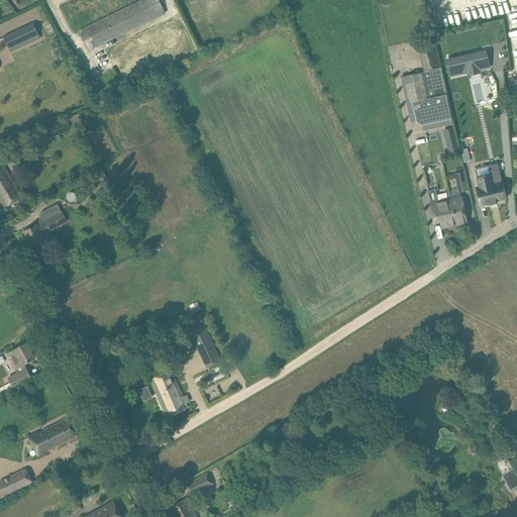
[(158,0),(142,0),(88,27),(79,31),(89,50),(165,13),(158,0)]
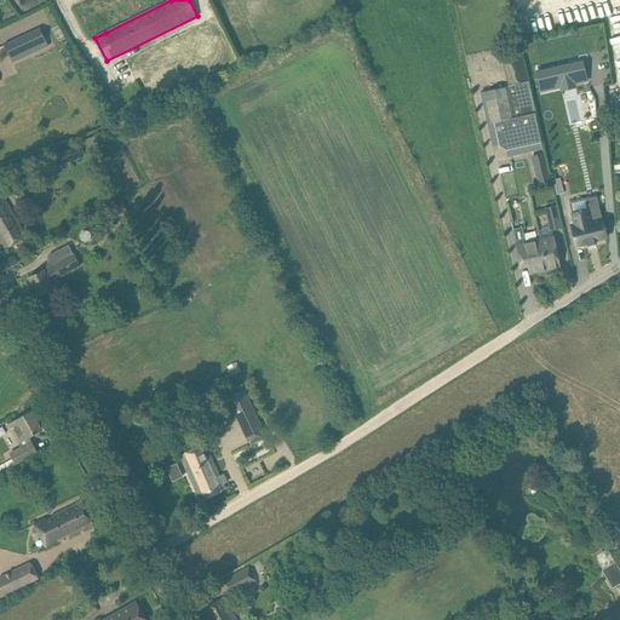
[(32,49),(26,35),(4,45),(7,52),(21,46),(23,53),(32,49)]
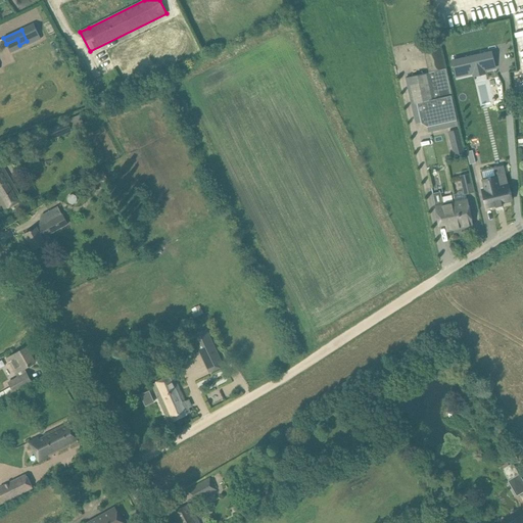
[(491,52),(453,60),(456,78),(473,74),(473,70),(483,68),(484,72),(495,68),(491,52)]
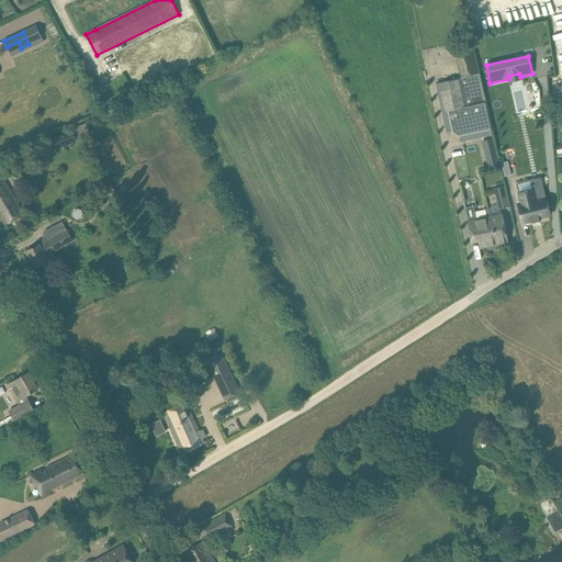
[(459,136),(459,143),(493,135),(489,117),(485,102),(479,75),(436,83),(447,133),(453,132),(459,136)]
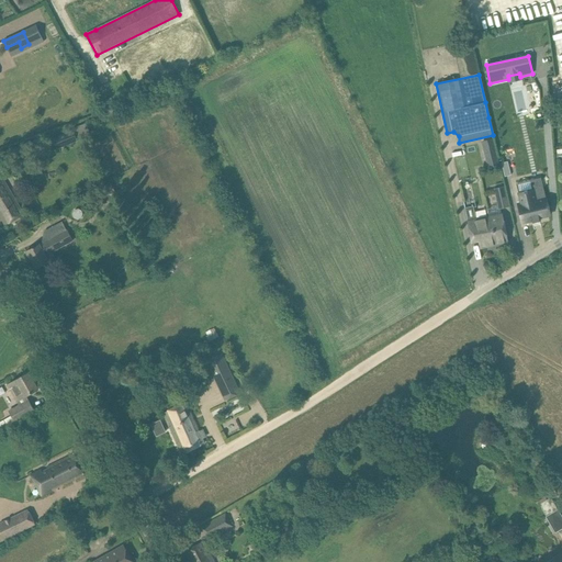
[(487,168),(499,165),(494,138),(482,141),(487,168)]
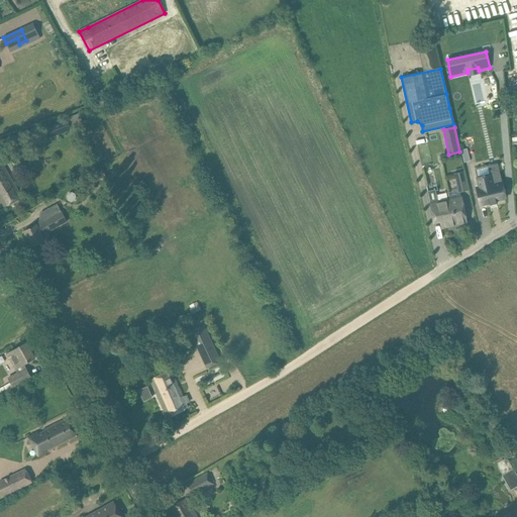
[(1,163),(0,163),(0,200),(5,208),(22,198),(1,163)]
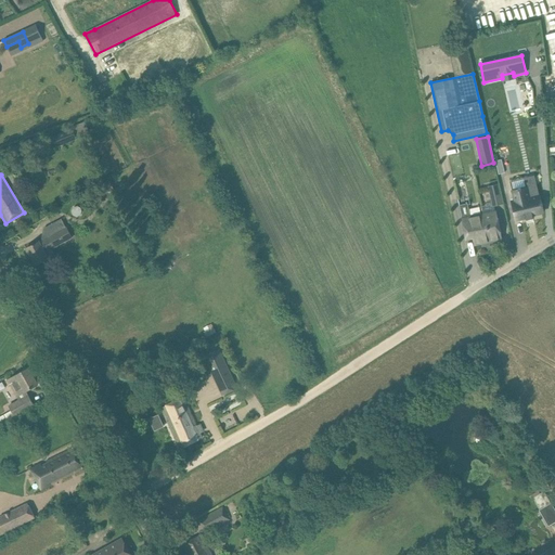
[(490,186),(494,205),(503,203),(499,185),(490,186)]
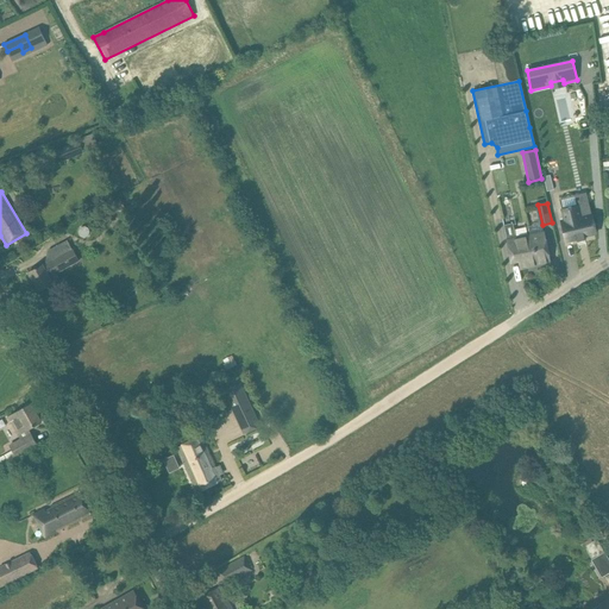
[(565,220),(562,221),(566,242),(577,239),(577,242),(585,239),(584,236),(596,233),(595,226),(595,223),(594,223),(591,215),(581,218),(578,206),(571,207),(571,206),(567,207),(569,208),(562,209),(565,220)]
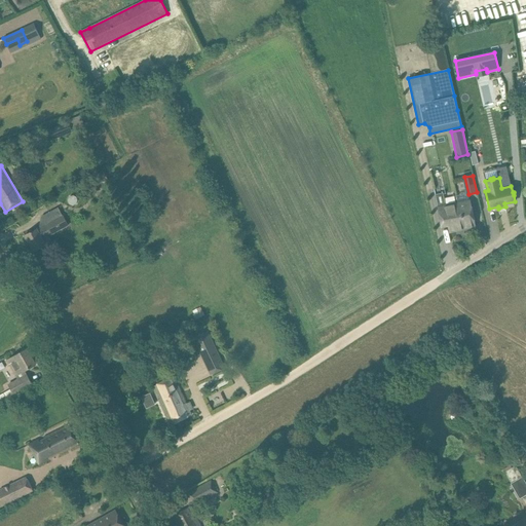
[(464,229),(461,214),(459,214),(457,203),(446,205),(444,193),(436,194),(441,223),(447,222),(449,232),(464,229)]
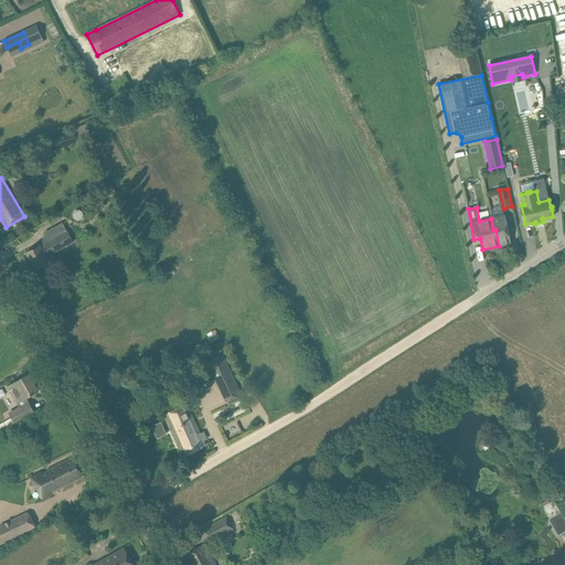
[(505,215),(491,219),(493,230),(496,230),(499,246),(511,244),(505,215)]
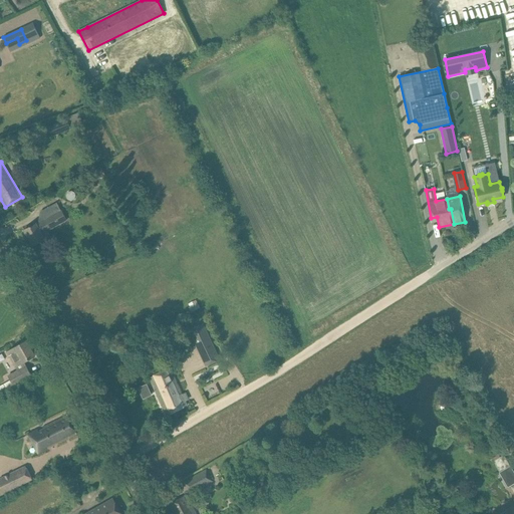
[(35,224),(33,225),(24,231),(28,237),(33,246),(44,239),(39,231),(45,228),(47,231),(67,221),(61,211),(56,203),(47,208),(52,216),(36,225),(35,224)]
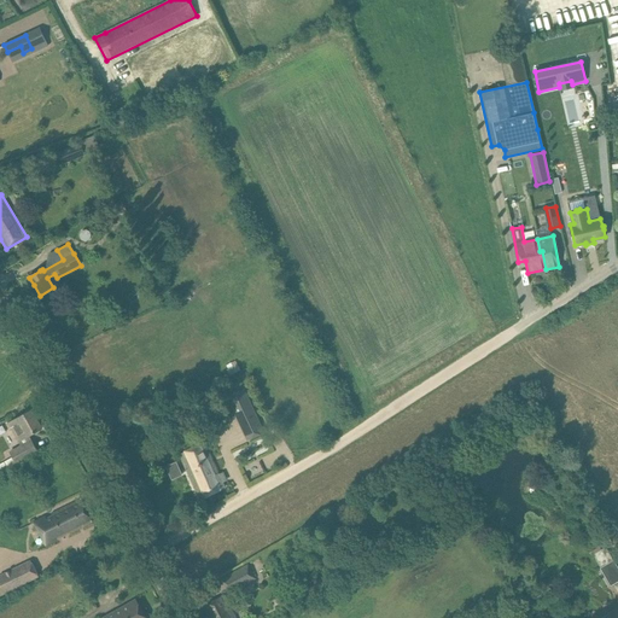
[(617,287),(601,298),(617,324),(617,321),(617,287)]
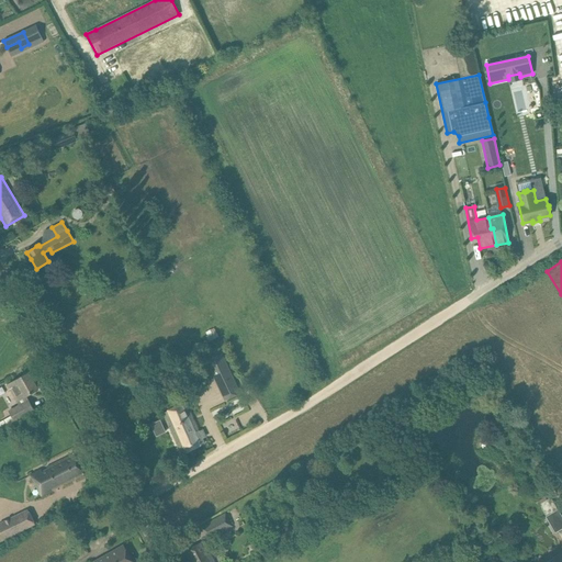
[(208,361),(226,400),(239,393),(221,356),(208,361)]
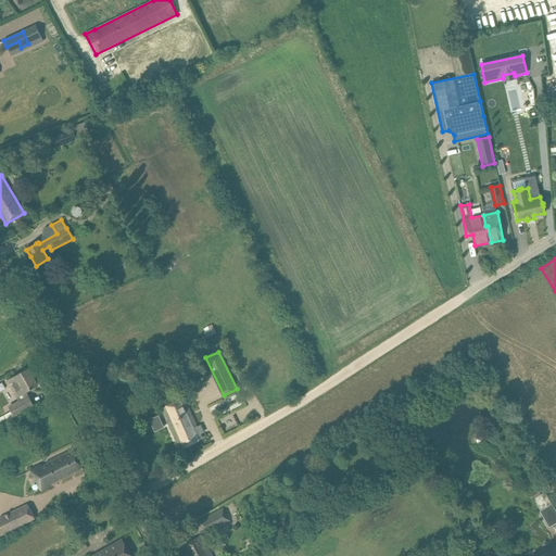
[(9,406),(11,412),(0,417),(0,421),(1,424),(34,406),(25,392),(37,386),(28,369),(16,377),(17,378),(9,382),(12,389),(14,388),(19,395),(19,396),(17,397),(19,400),(9,406)]
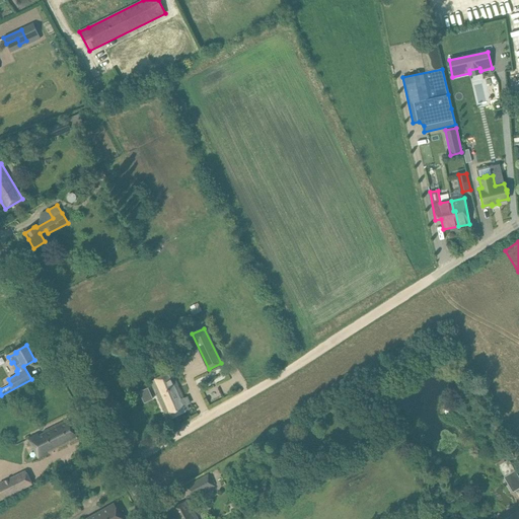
[(156,394),(167,420),(190,410),(172,372),(150,382),(154,389),(158,387),(161,392),(156,394)]
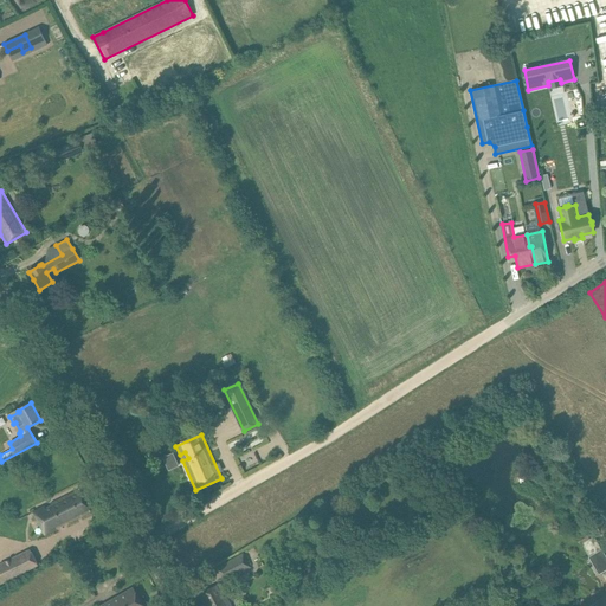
[(79,490),(69,495),(33,513),(42,528),(45,526),(49,533),(90,511),(79,490)]
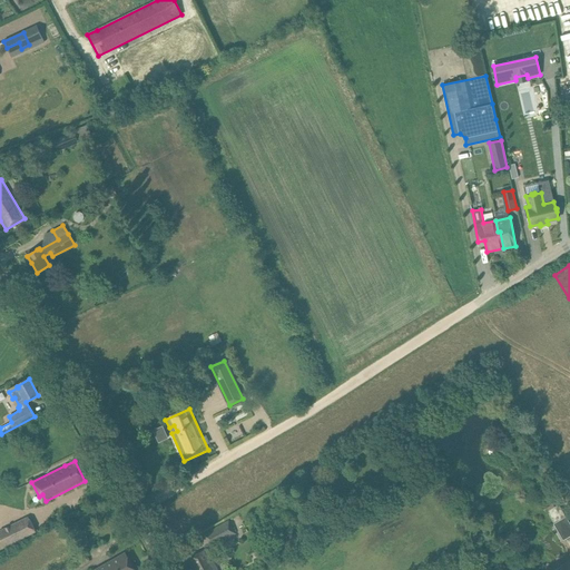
[(566,539),(569,546),(569,556),(547,569),(546,569),(569,569),(569,523),(559,504),(547,512),(553,523),(562,540),(566,539)]
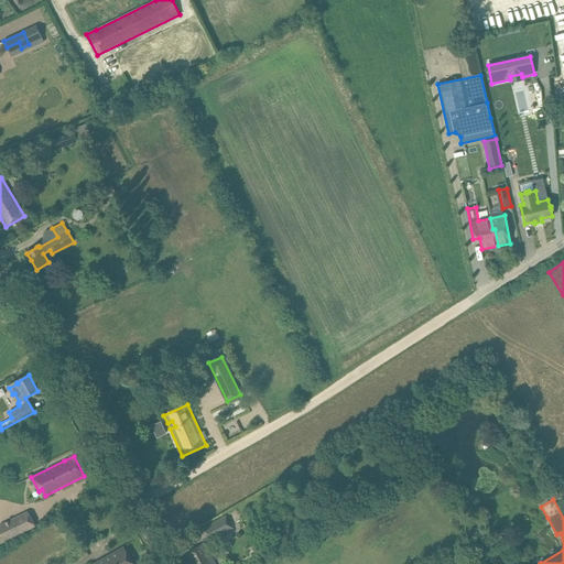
[(0,528),(0,543),(0,544),(35,528),(28,512),(0,524),(0,528)]
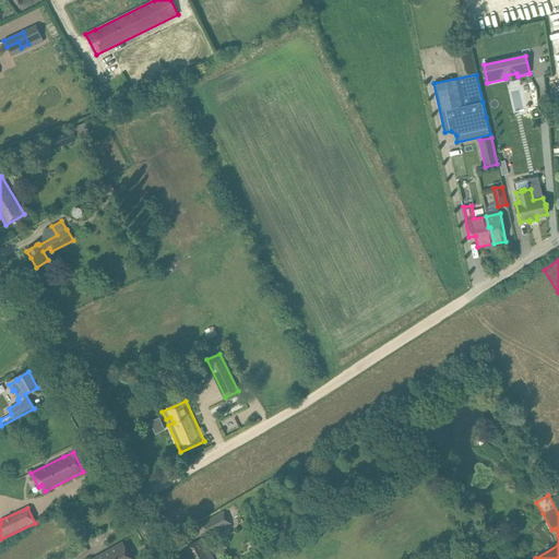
[(203,522),(210,535),(230,523),(224,511),(203,522)]
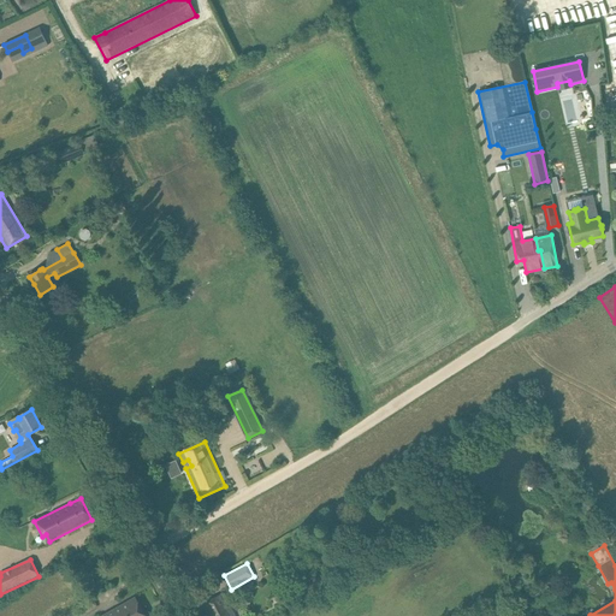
[(560,588),(540,597),(545,605),(563,598),(560,588)]
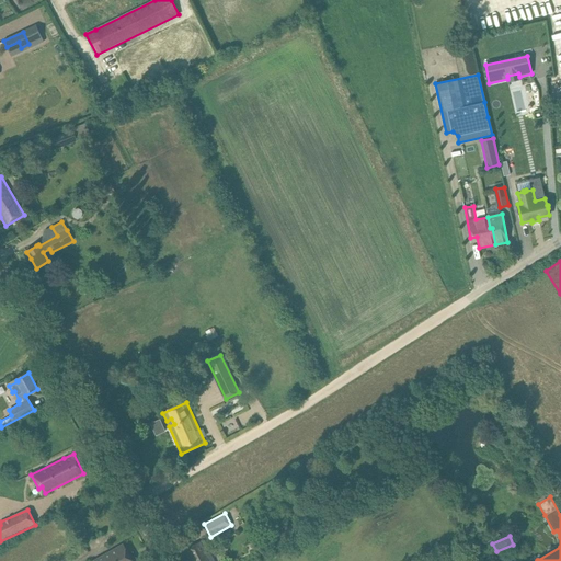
[(186,558),(187,560),(214,560),(204,540),(183,550),(184,552),(185,552),(187,557),(186,558)]
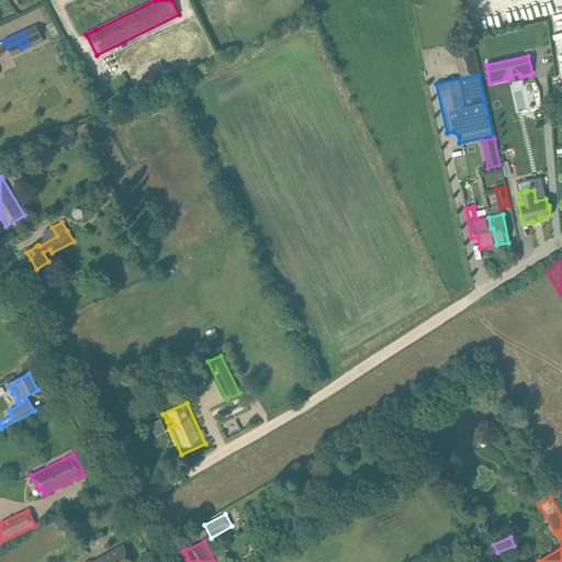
[(133,561),(123,546),(111,552),(114,561),(133,561)]
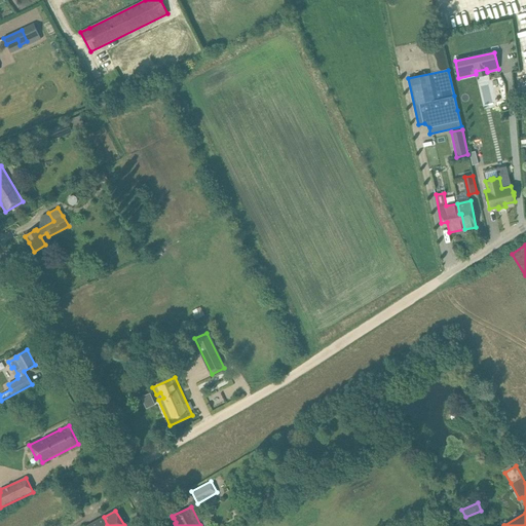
[(79,521),(74,512),(67,516),(72,525),(79,521)]
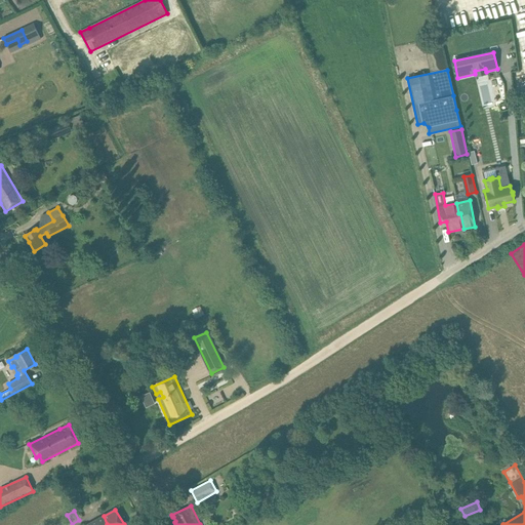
[(107,524),(104,516),(87,524),(107,524)]
